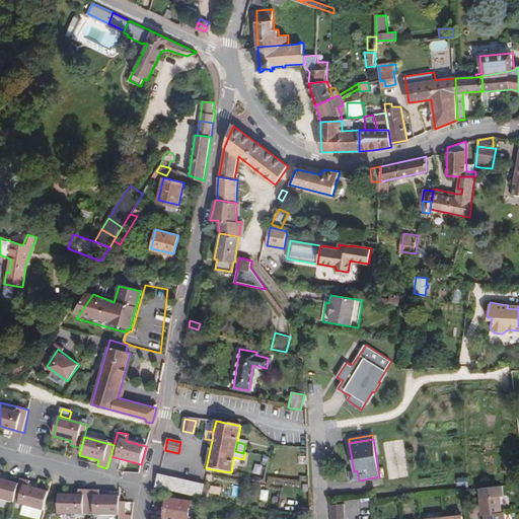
[(256,464),(255,474),(263,474),(264,465),(256,464)]
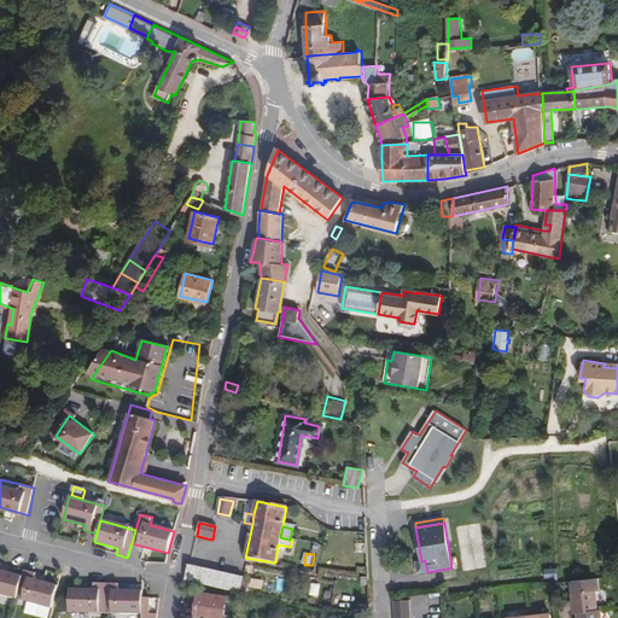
[(57,578),(0,561),(0,595),(57,611),(57,578)]
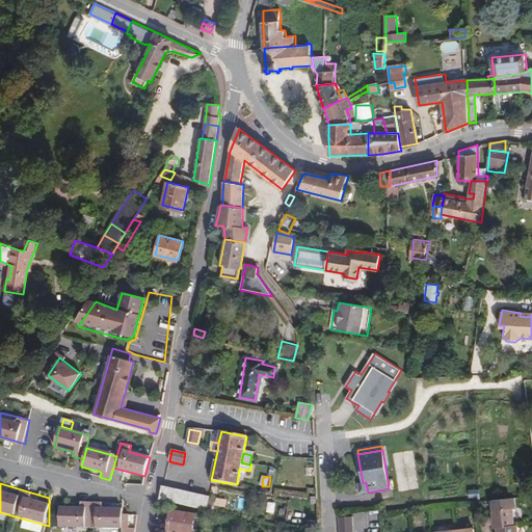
[(163,486),(160,499),(212,509),(214,496),(163,486)]
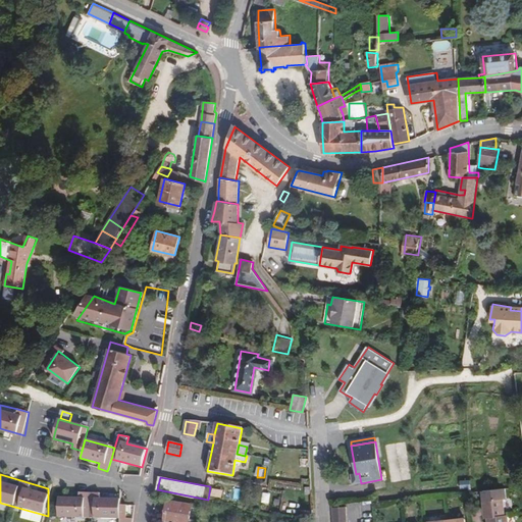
[(89,492),(79,492),(79,498),(58,498),(58,517),(88,518),(89,492)]
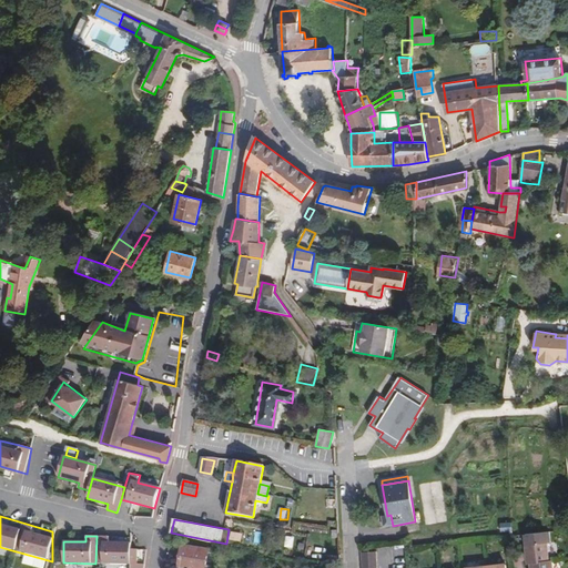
[(108,537),(97,536),(95,564),(131,565),(131,543),(108,541),(108,537)]
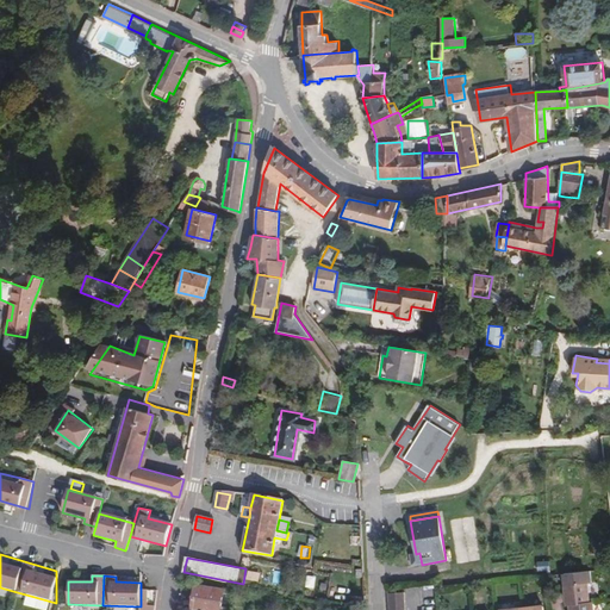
[(307,577),(306,589),(316,589),(317,578),(307,577)]
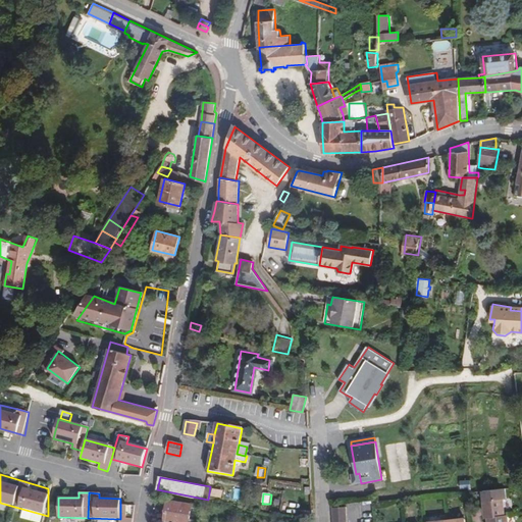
[(488,517),(504,515),(502,500),(484,502),(485,517),(488,517)]
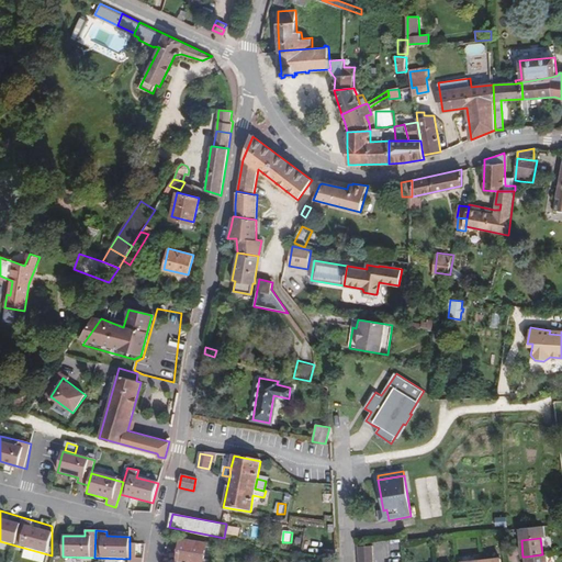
[(204,560),(206,544),(180,541),(176,561),(209,561),(210,560),(204,560)]
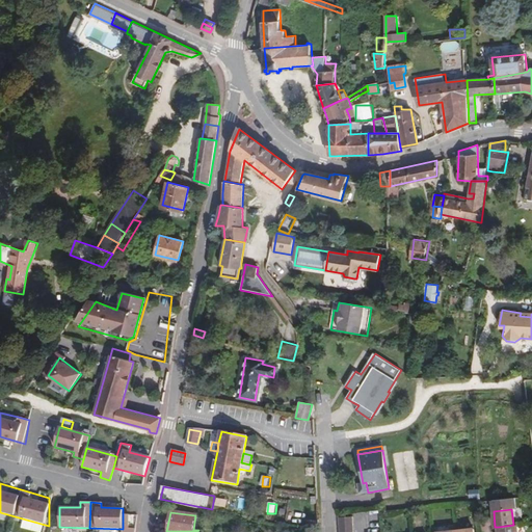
[(352,531),(352,516),(339,516),(339,531),(352,531)]
